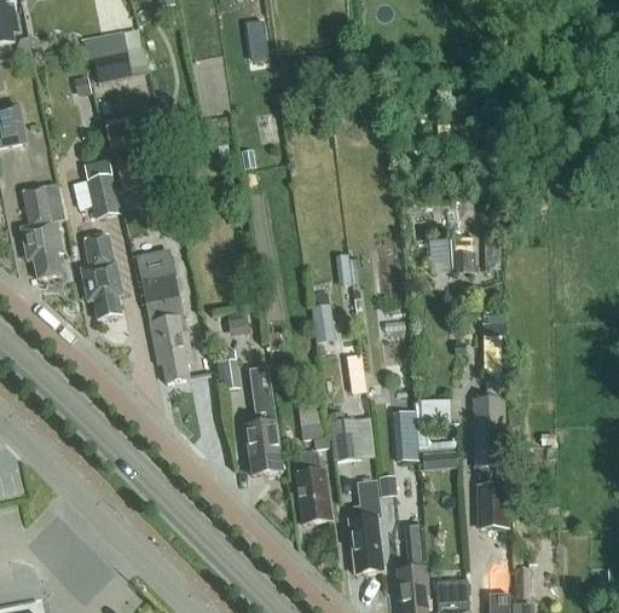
[(0,0),(0,41),(13,39),(12,29),(18,28),(12,0),(0,0)]
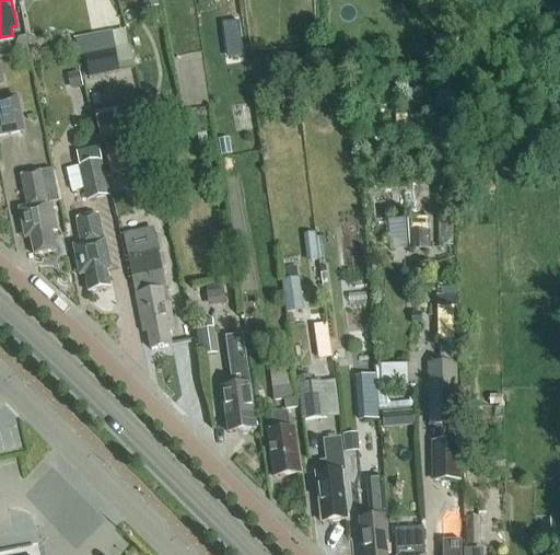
[(89,71),(89,72),(118,67),(119,76),(133,73),(128,42),(125,22),(111,24),(112,27),(94,31),(98,49),(85,51),(89,71)]
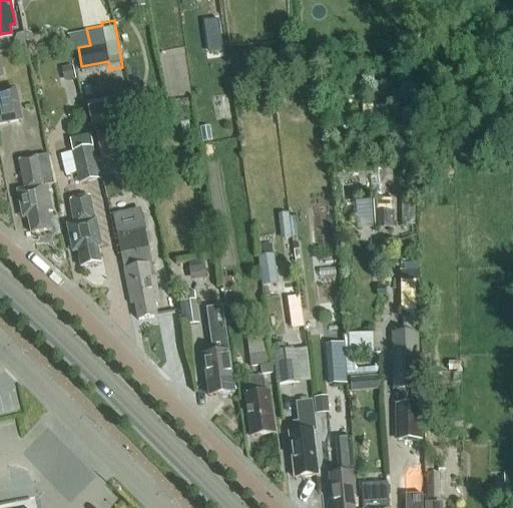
[(0,121),(22,117),(15,84),(0,87),(0,121)]
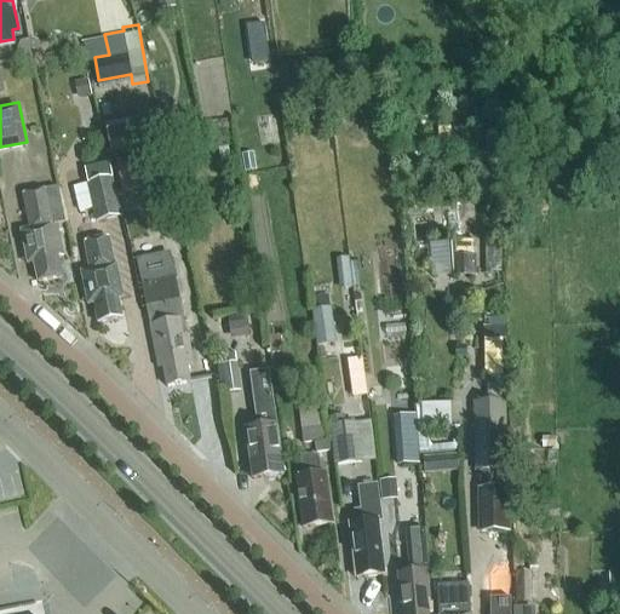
[(153,109),(105,119),(112,147),(159,137),(153,109)]
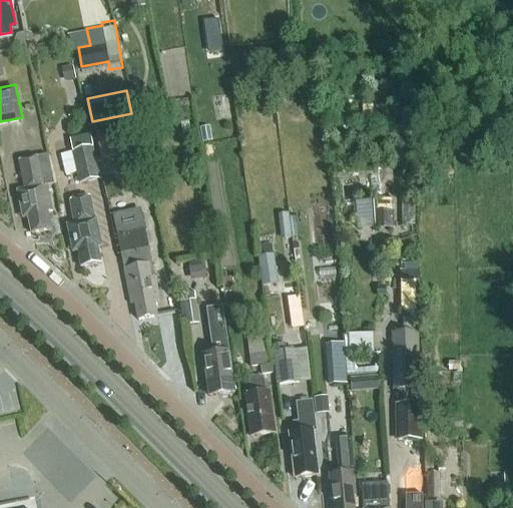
[(127,149),(123,124),(96,129),(101,154),(127,149)]
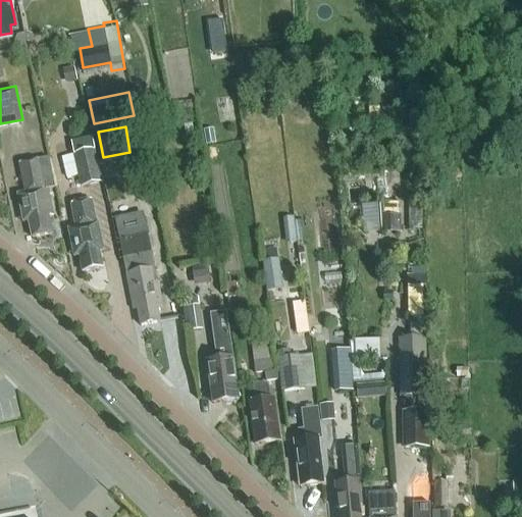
[(81,184),(102,178),(92,135),(69,140),(81,184)]
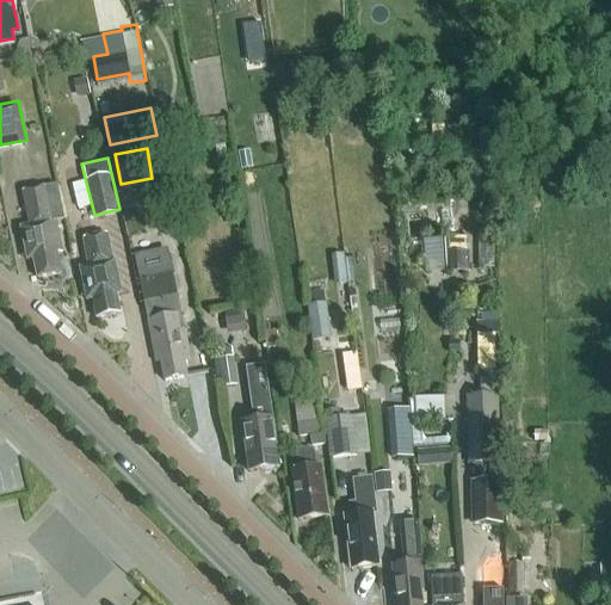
[(59,249),(63,248),(56,216),(63,214),(56,179),(23,186),(30,221),(22,222),(28,248),(32,247),(38,273),(62,267),(59,249)]
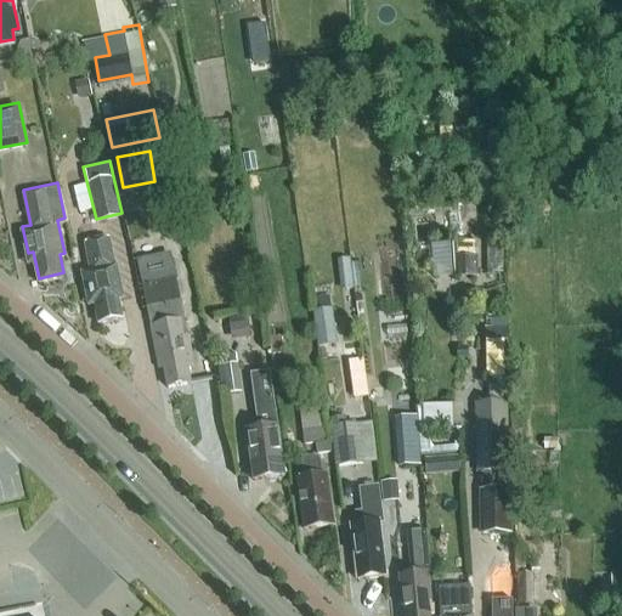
[(119,293),(125,292),(118,260),(116,260),(109,232),(85,238),(91,266),(83,269),(88,294),(95,293),(100,318),(124,314),(119,293)]
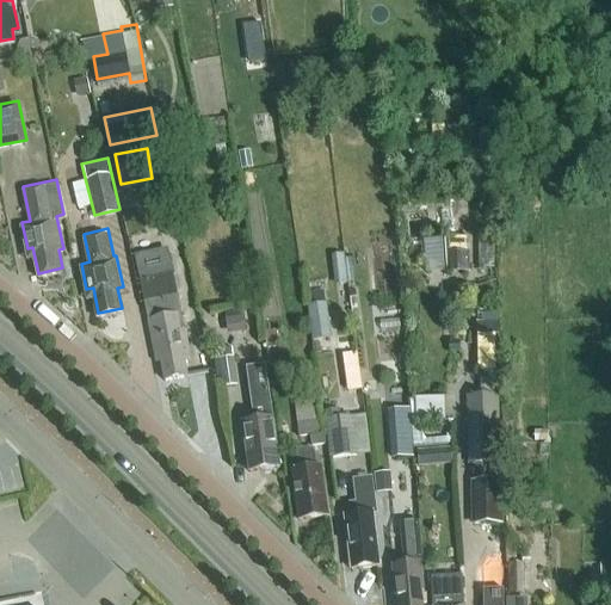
[(171,267),(141,273),(146,298),(144,298),(155,358),(160,357),(165,377),(186,372),(184,356),(189,355),(177,292),(176,292),(171,267)]
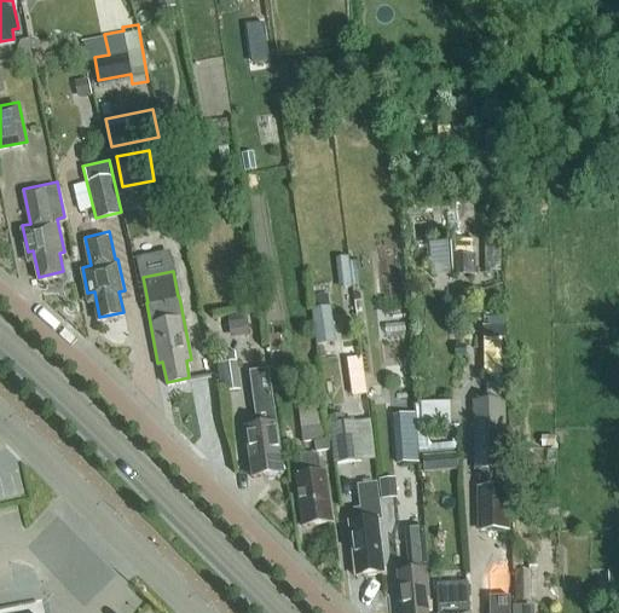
[(330,302),(311,305),(314,336),(335,333),(330,302)]
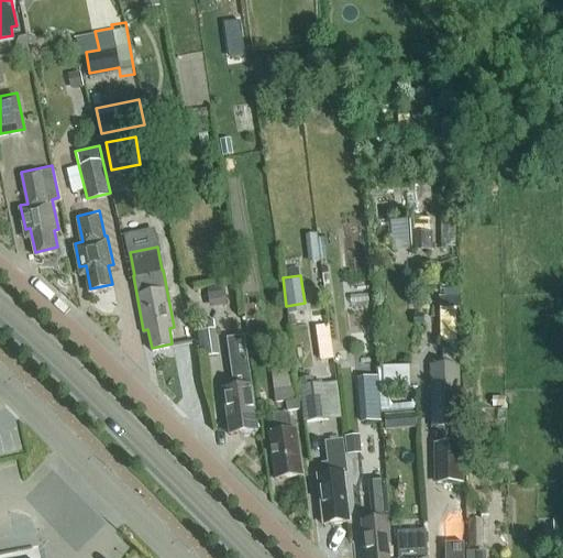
[(430,424),(460,424),(455,305),(439,306),(439,340),(441,340),(442,361),(429,361),(430,424)]
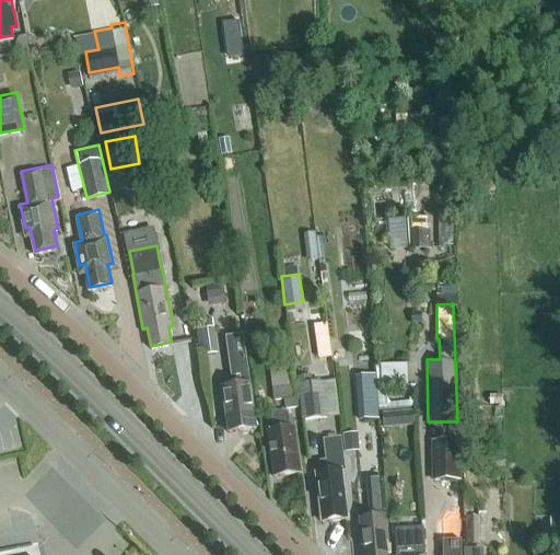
[(205,351),(217,349),(212,324),(201,325),(205,351)]
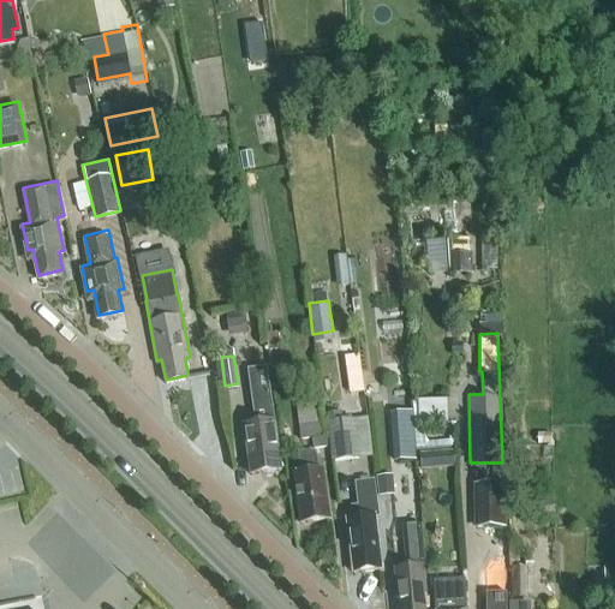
[(255,421),(244,422),(250,471),(262,470),(266,472),(273,471),(276,467),(281,466),(274,418),(267,363),(246,365),(252,402),(255,421)]
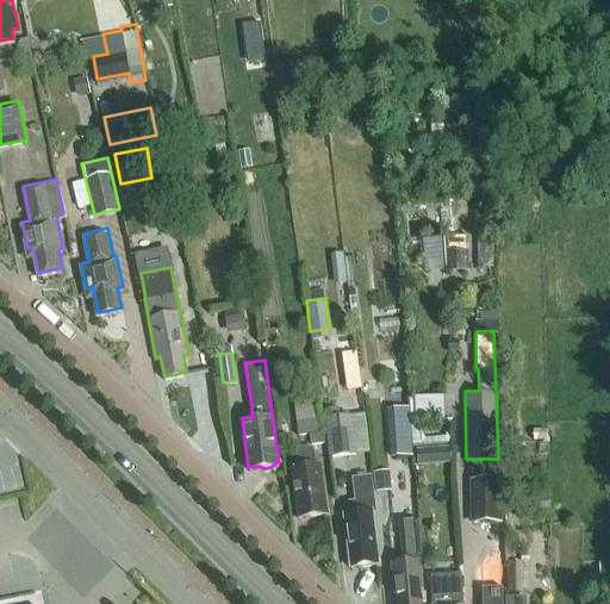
[(421,388),(422,413),(450,412),(449,388),(421,388)]
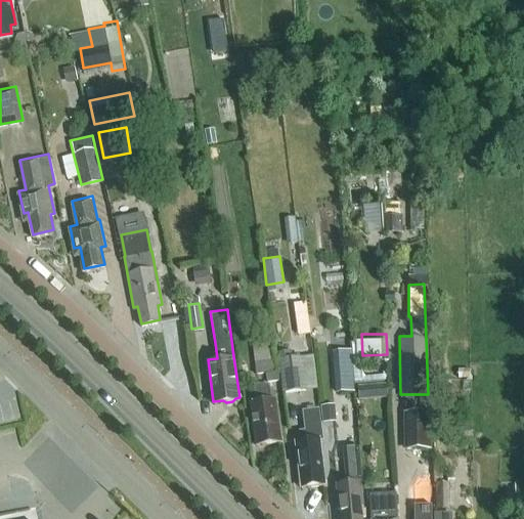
[(277,368),(276,369),(272,340),(252,343),(256,372),(265,371),(266,380),(278,378),(277,368)]
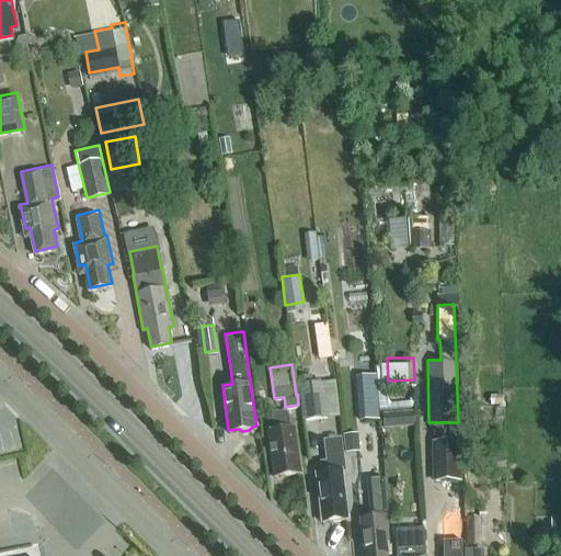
[(297,383),(301,418),(339,412),(333,377),(311,381),(309,373),(295,374),(296,383),(297,383)]
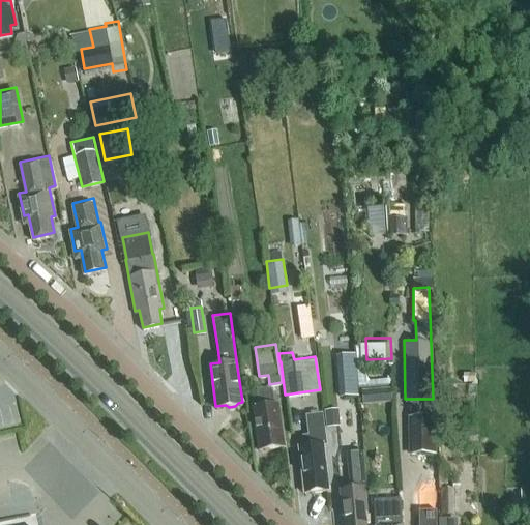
[(378,385),(361,387),(363,401),(379,400),(378,385)]
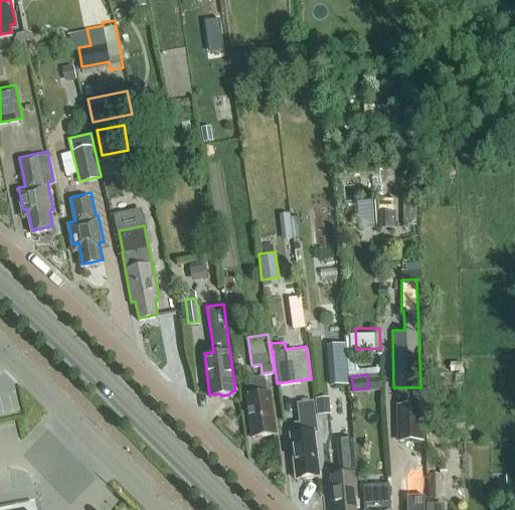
[(271,389),(267,390),(265,375),(249,377),(251,392),(246,393),(252,435),(277,431),(271,389)]
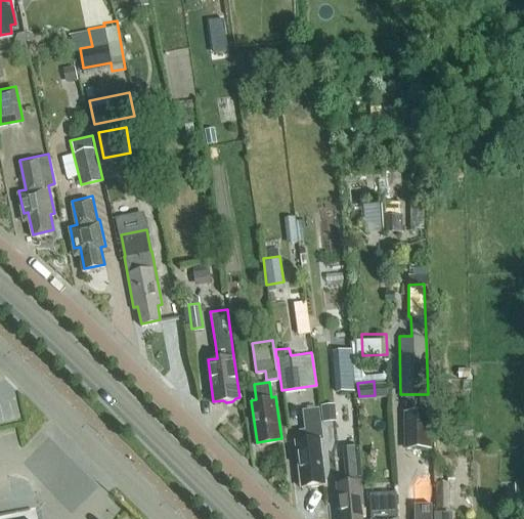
[(336,418),(334,401),(320,402),(322,420),(336,418)]
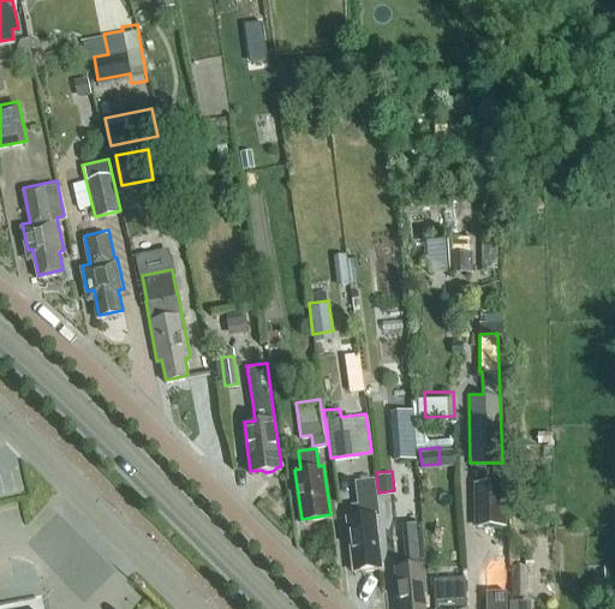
[(347,514),(354,568),(382,565),(376,512),(380,512),(375,475),(356,477),(359,503),(353,503),(354,513),(347,514)]
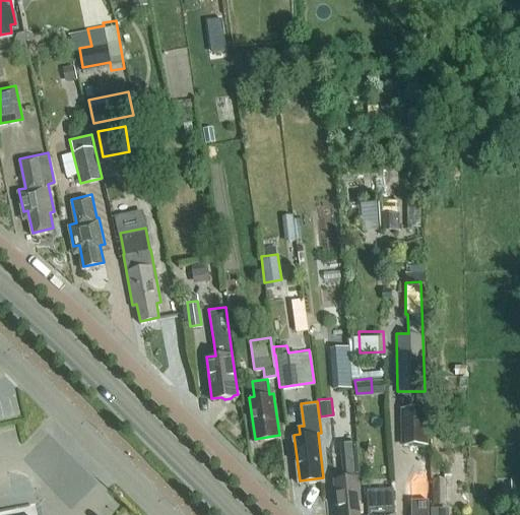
[(400,406),(400,444),(427,443),(426,405),(400,406)]
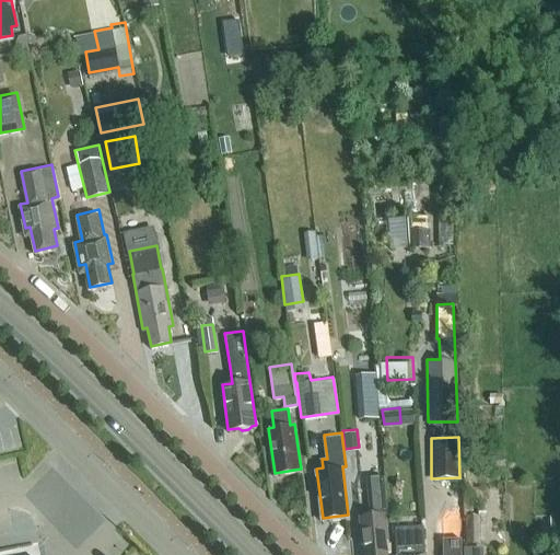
[(372,513),(361,513),(363,541),(365,541),(365,554),(388,554),(388,539),(389,539),(387,511),(386,511),(384,484),(383,474),(369,475),(370,485),(372,513)]
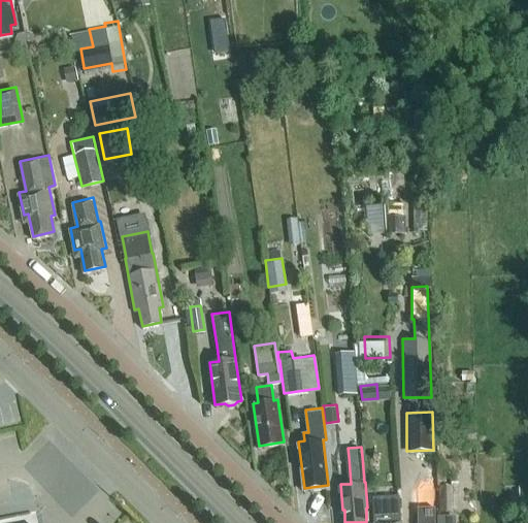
[(438,511),(451,511),(451,484),(438,485),(438,511)]
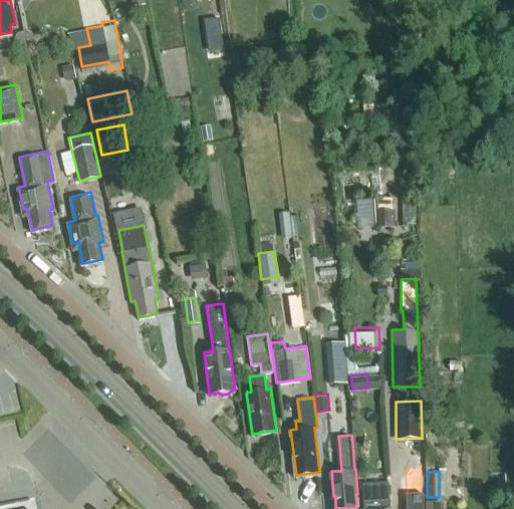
[(513,471),(504,472),(505,493),(513,492),(513,471)]
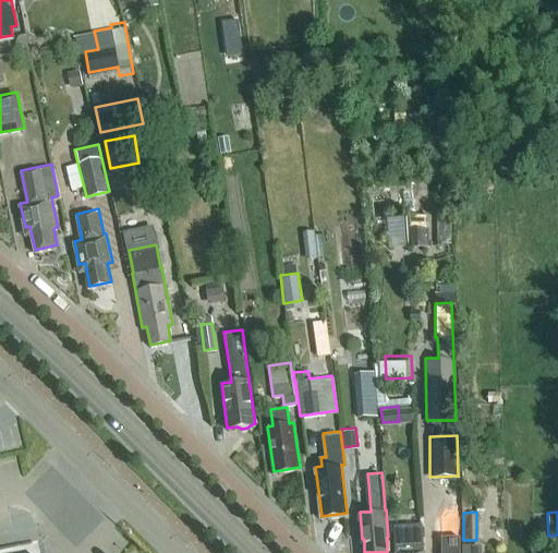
[(423,552),(423,549),(422,523),(405,524),(407,550),(396,551),(395,552),(423,552)]
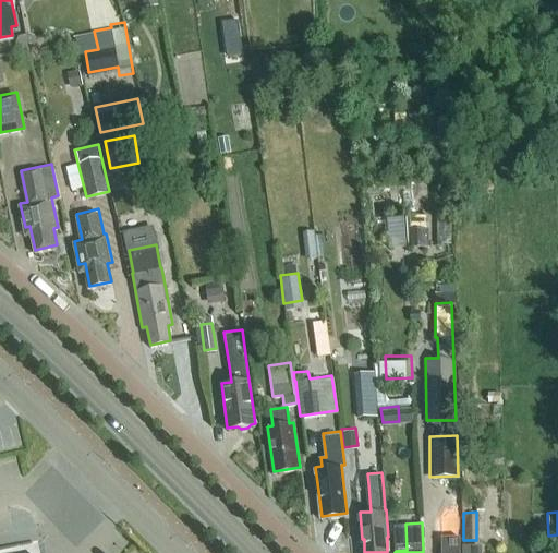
[(459,552),(459,533),(440,533),(440,552),(459,552)]
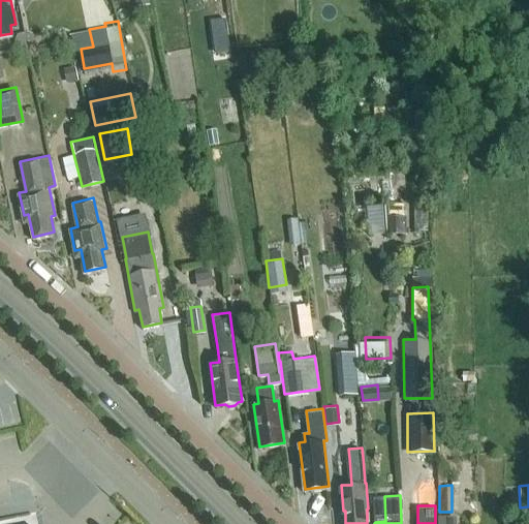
[(0,523),(0,517),(30,511),(30,509),(0,515),(0,523)]
